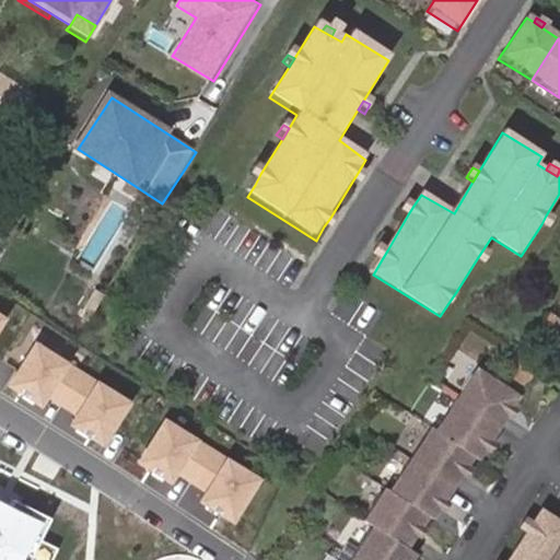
[(247,181),(255,185),(260,174),(255,171),(247,181)]
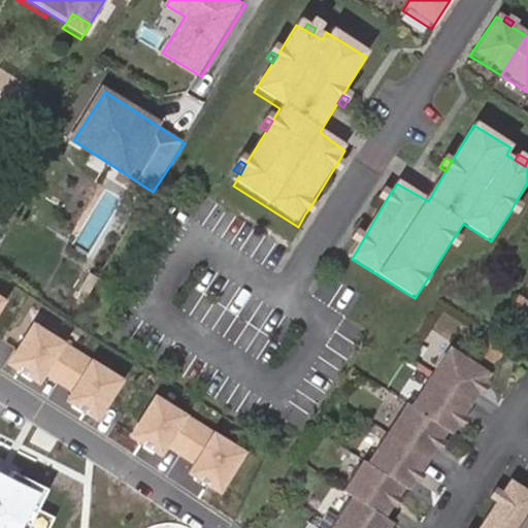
[(343,166),(337,163),(332,171),(339,175),(343,166)]
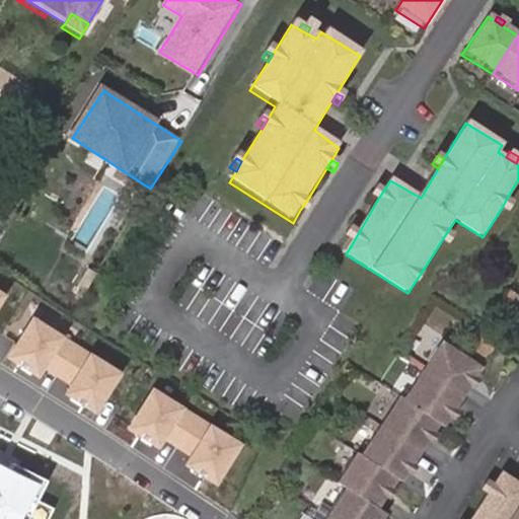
[(370,196),(378,199),(383,191),(376,187),(370,196)]
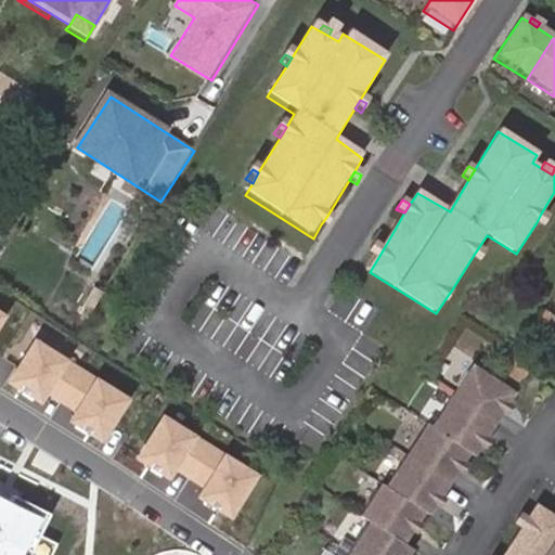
[(550,219),(541,214),(537,222),(544,227),(550,219)]
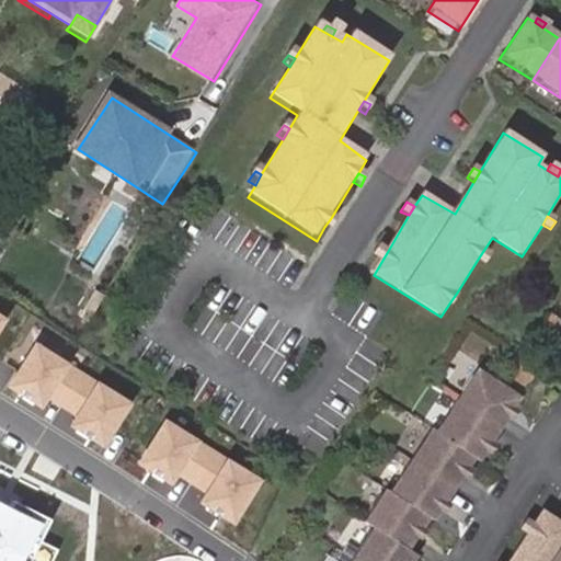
[(339,222),(331,218),(324,227),(333,232),(339,222)]
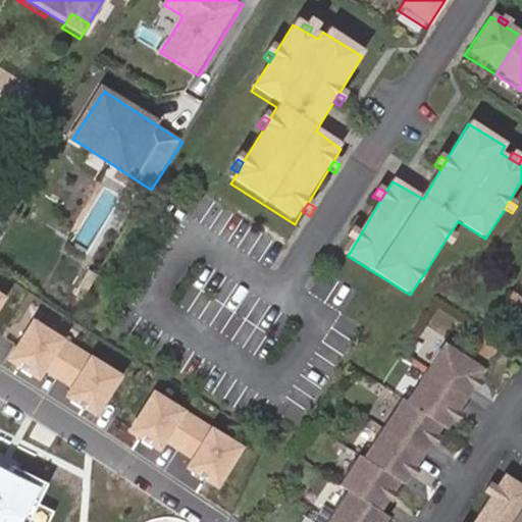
[(347,239),(355,244),(361,233),(354,229),(347,239)]
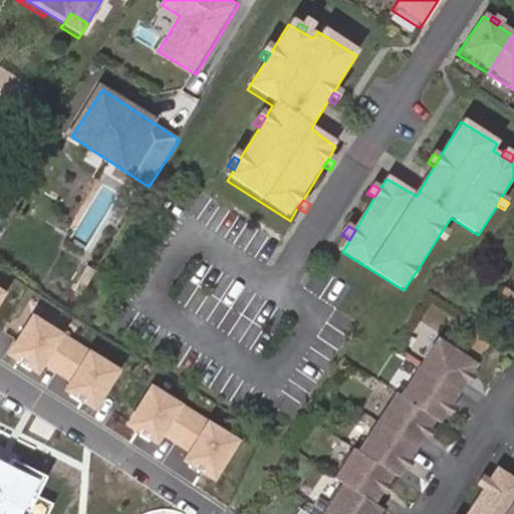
[(445,227),(439,236),(446,241),(451,231),(445,227)]
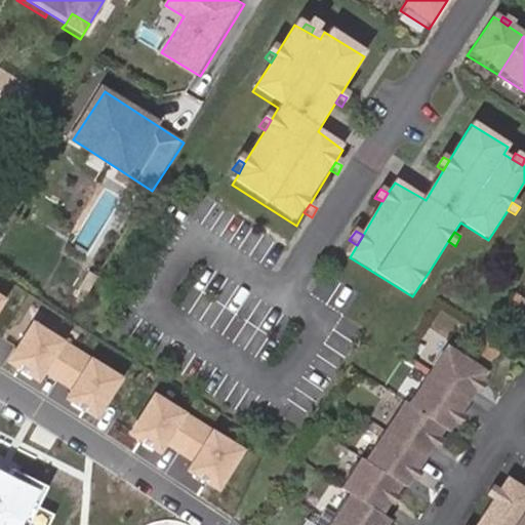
[(431,277),(428,274),(420,284),(427,287),(431,277)]
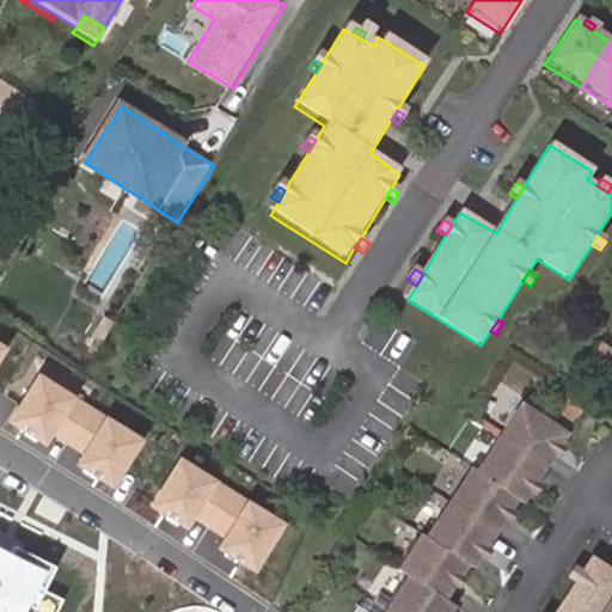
[(611,352),(601,344),(587,366),(597,373),(611,352)]
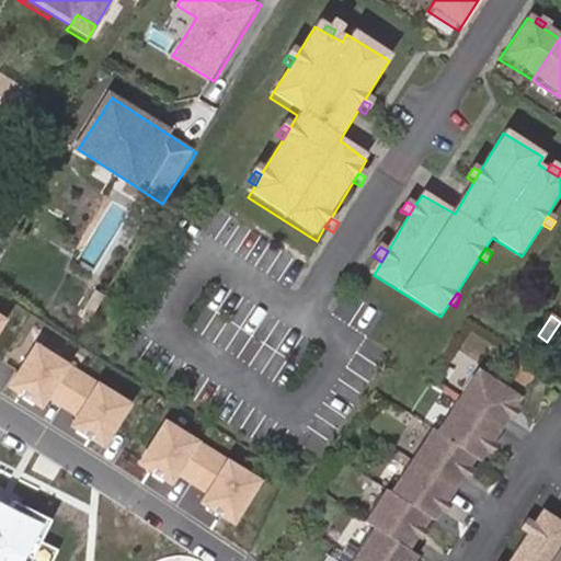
[(136,403),(36,341),(8,387),(44,409),(50,399),(78,416),(71,427),(106,449),(136,403)]
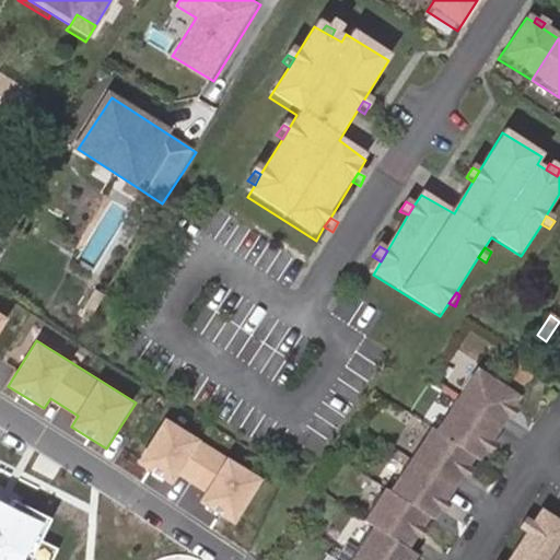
[(518,397),(477,370),(435,432),(474,456),(478,459),(483,451),(488,453),(493,444),(490,442),(506,417),(510,419),(516,409),(512,407),(518,397)]
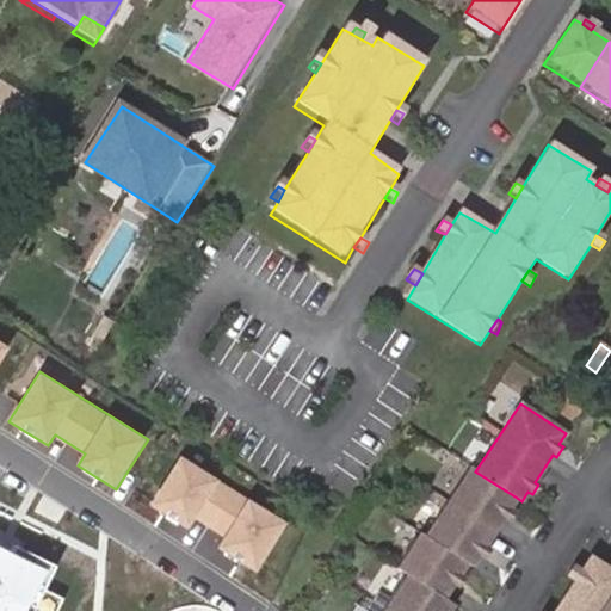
[(289,524),(180,456),(149,506),(190,531),(196,519),(227,538),(218,550),(257,574),(289,524)]
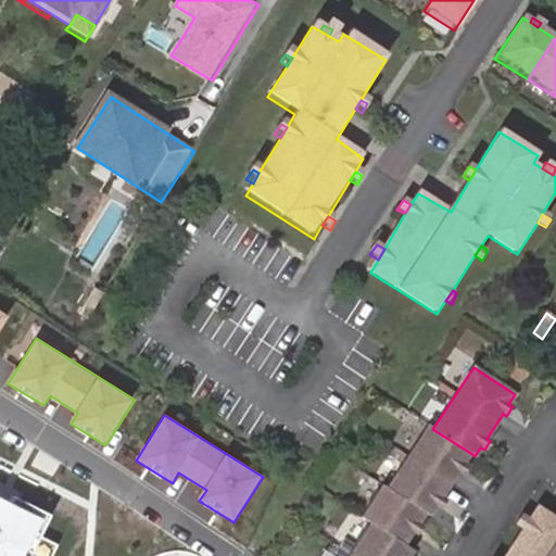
[(470,453),(432,429),(428,426),(407,457),(388,488),(426,513),(429,515),(434,506),(439,508),(444,500),(441,497),(458,471),(460,476),(467,466),(463,464),(470,453)]
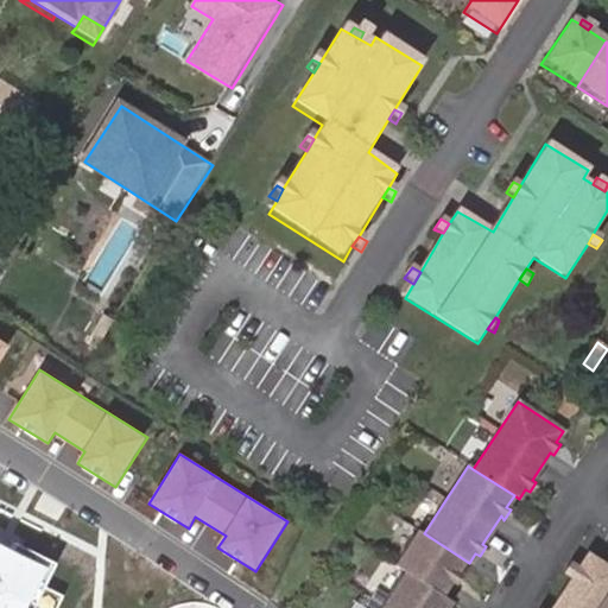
[(466,561),(424,533),(422,536),(417,532),(394,565),(405,571),(381,607),(448,607),(451,603),(442,596),(450,582),(455,586),(461,575),(457,572),(466,561)]
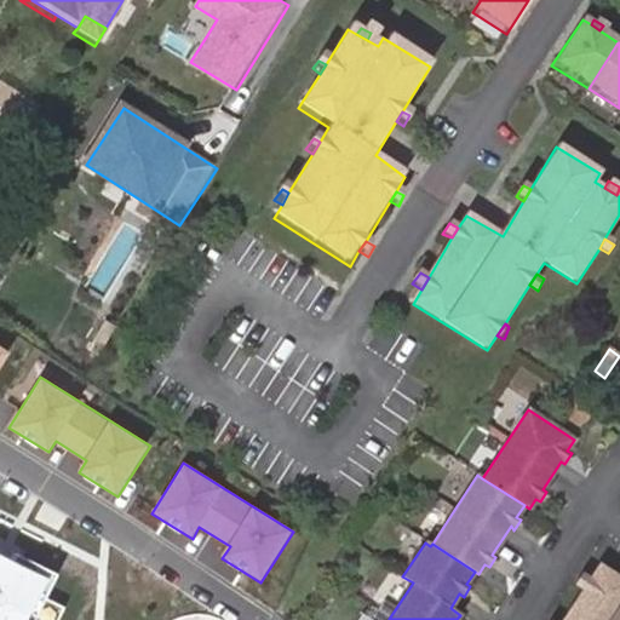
[(58,581),(0,551),(0,619),(64,619),(70,610),(50,600),(58,581)]
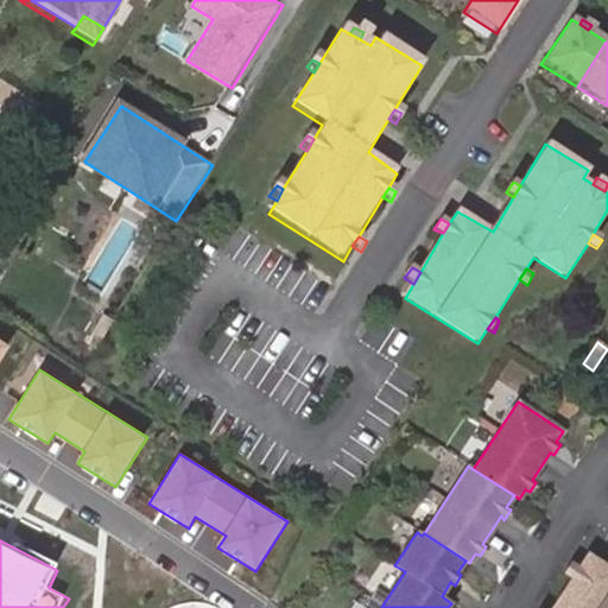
[(607,607),(607,568),(587,553),(577,569),(569,563),(562,575),(570,580),(550,607),(607,607)]
